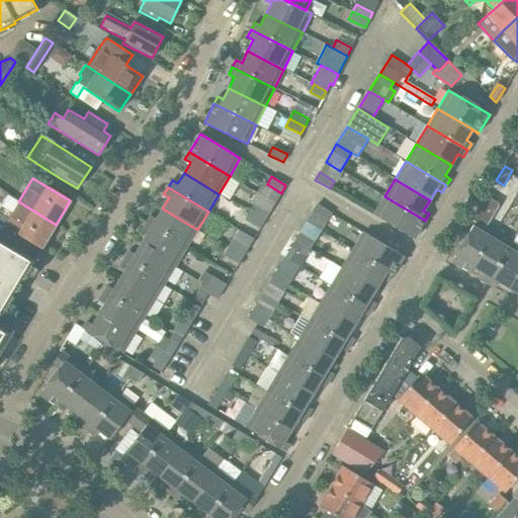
[(260,194),(249,212),(264,222),(274,203),(260,194)]
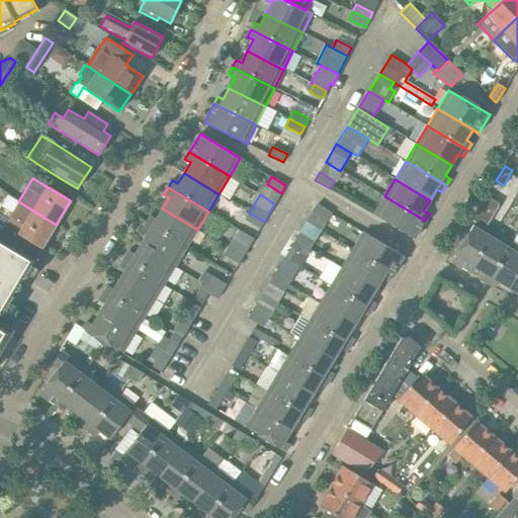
[(476,223),(451,262),(469,273),(494,234),(485,228),(500,203),(487,195),(486,195),(470,220),(471,221),(476,223)]
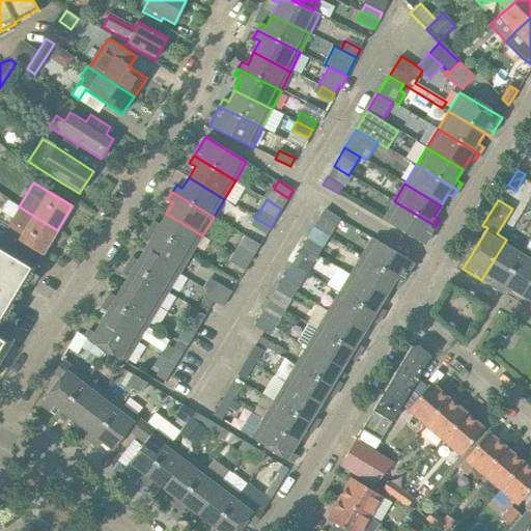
[(436,226),(394,201),(383,220),(424,245),(436,226)]
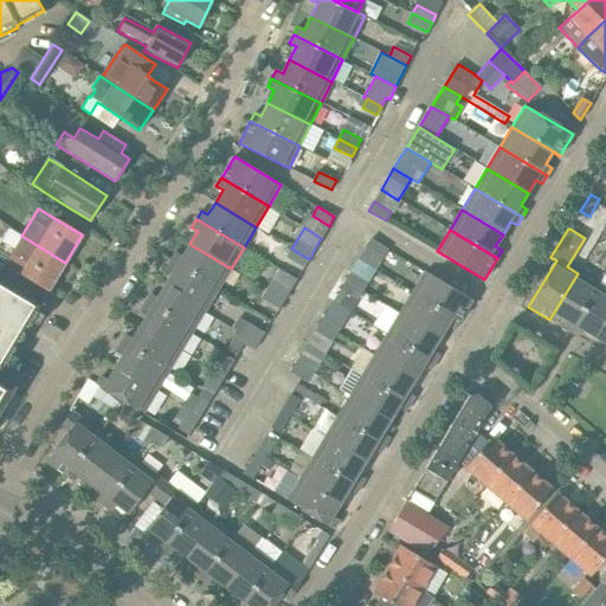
[(65,263),(21,236),(4,265),(47,291),(65,263)]
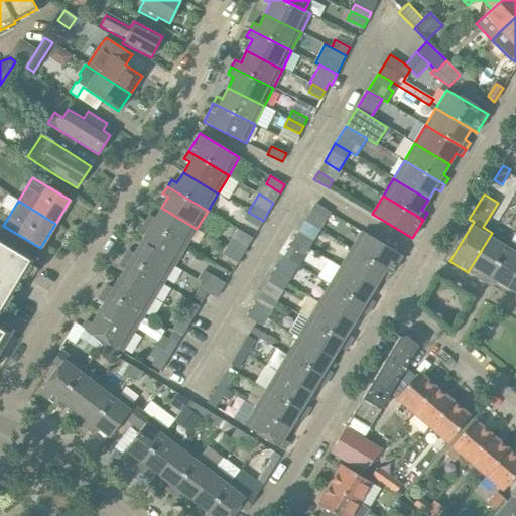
[(330,212),(315,204),(310,211),(326,220),(330,212)]
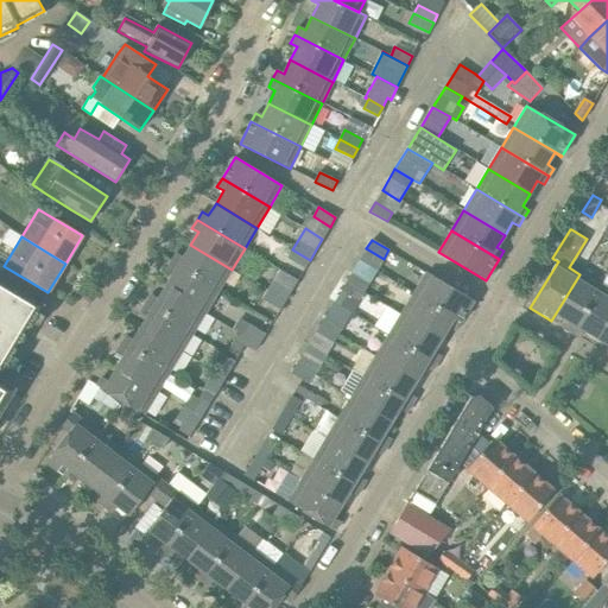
[(171,261),(220,290),(232,270),(190,245),(183,257),(177,253),(171,261)]
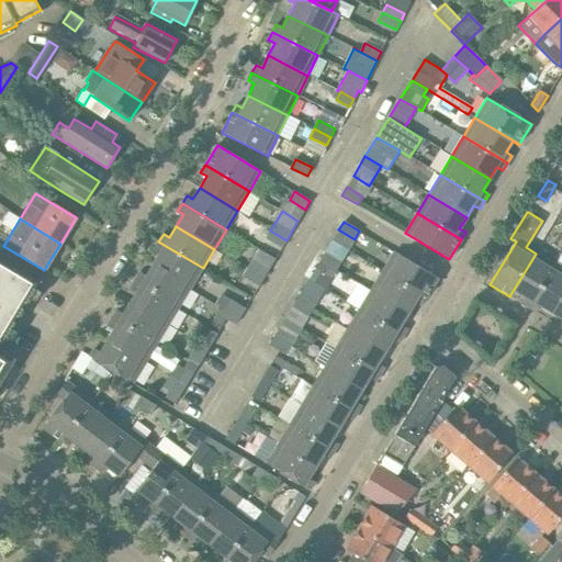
[(270,231),(266,239),(281,248),(287,240),(270,231)]
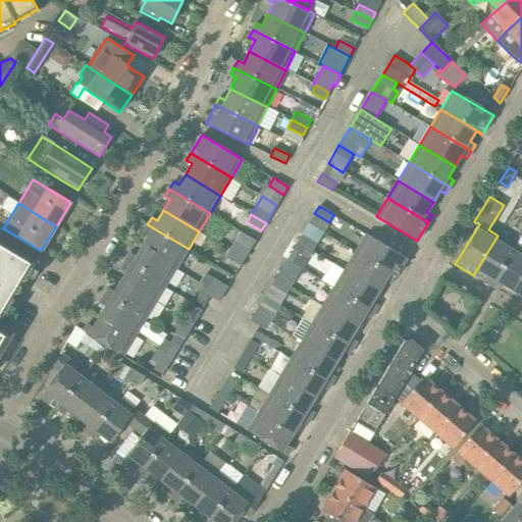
[(142,246),(177,267),(189,249),(147,224),(143,231),(149,235),(142,246)]
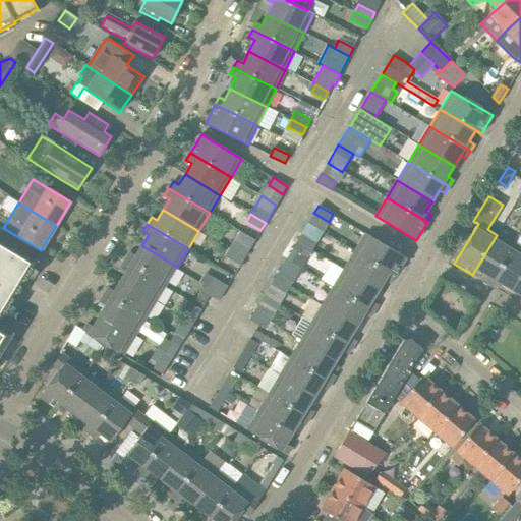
[(244,258),(254,240),(240,231),(229,249),(244,258)]
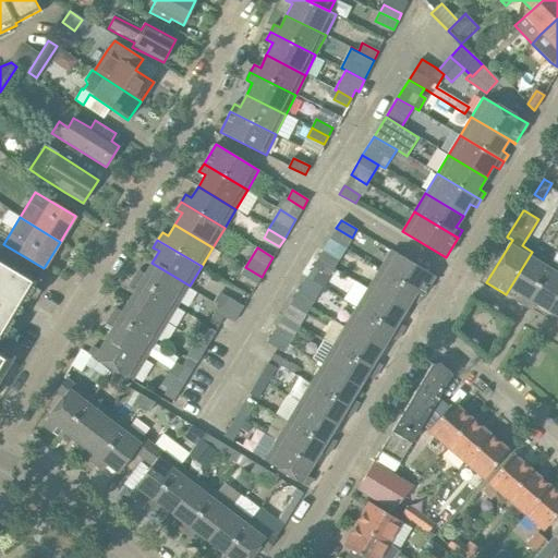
[(379,269),(423,295),(435,276),(391,250),(379,269)]
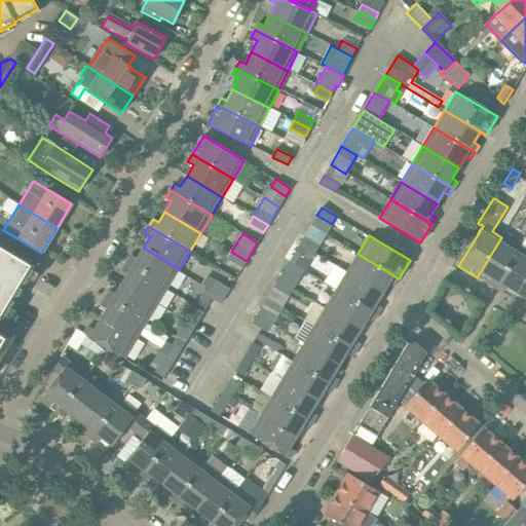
[(300,243),(314,253),(320,245),(304,236),(300,243)]
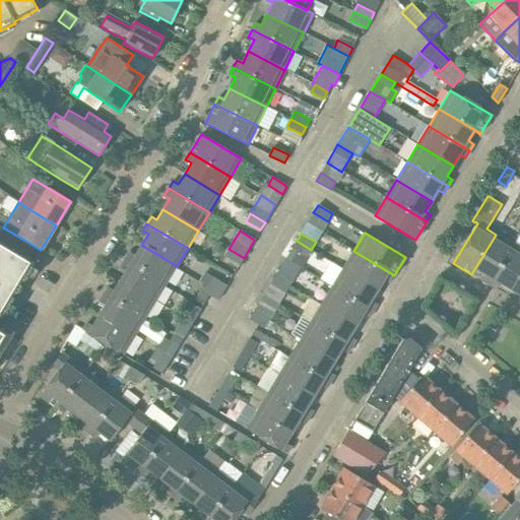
[(482,280),(490,284),(513,245),(496,235),(471,274),(472,274),(475,268),(485,275),(482,280)]
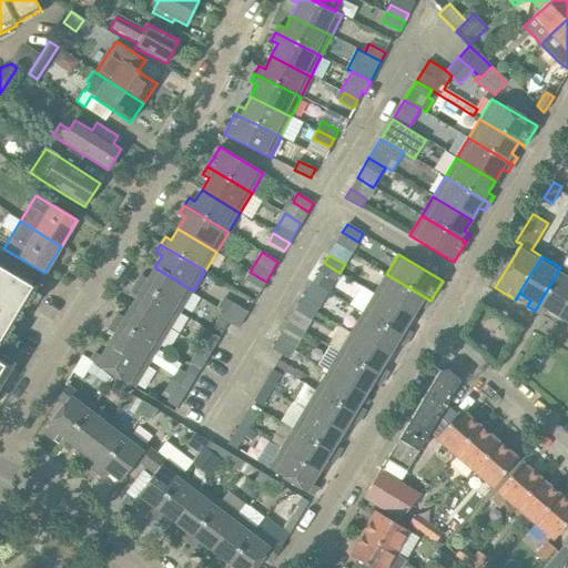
[(560,267),(535,311),(543,315),(546,310),(557,316),(567,298),(567,256),(560,267)]
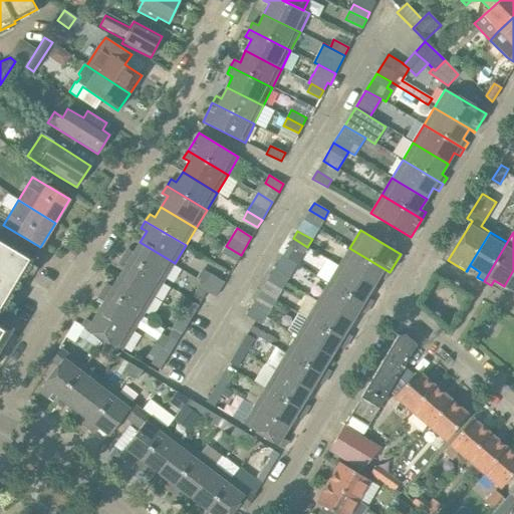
[(0,347),(11,330),(0,323),(0,314),(1,315),(13,295),(35,258),(0,236),(0,347)]
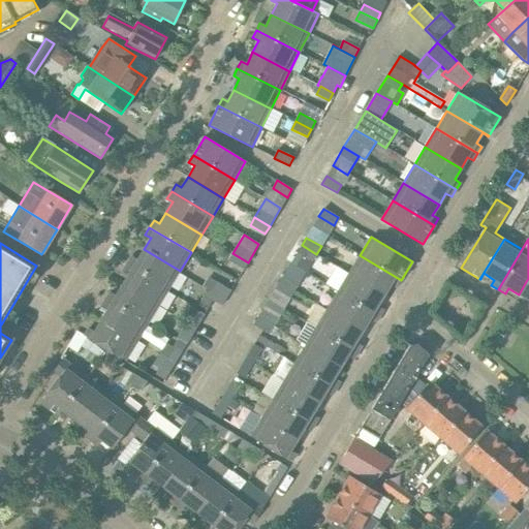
[(316,254),(302,245),(297,253),(312,261),(316,254)]
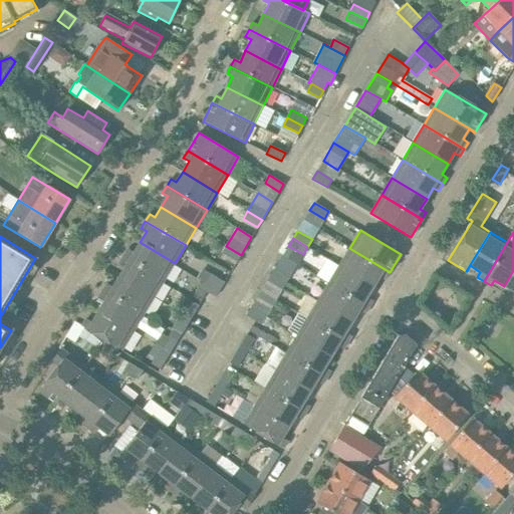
[(164,280),(175,263),(140,242),(134,252),(129,249),(123,256),(164,280)]
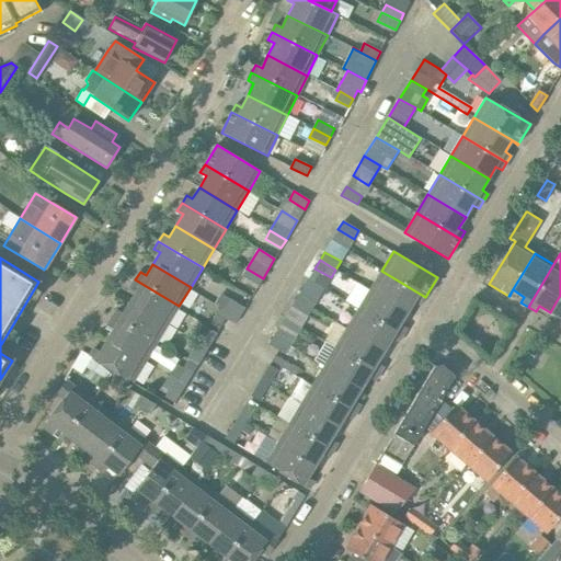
[(258,286),(263,278),(247,268),(242,276),(258,286)]
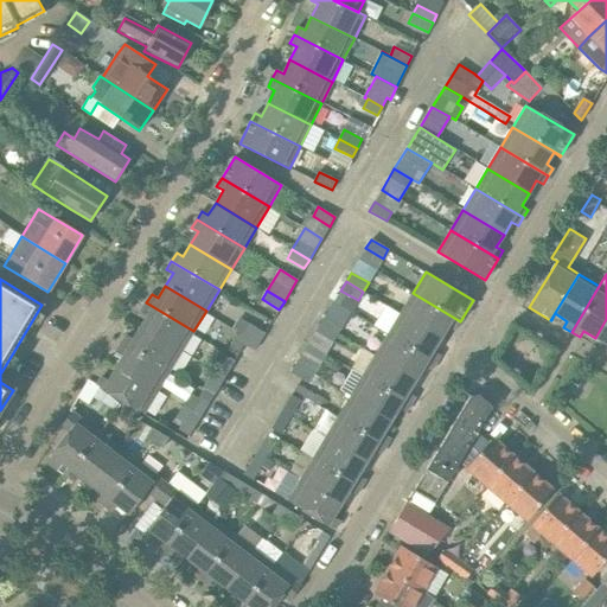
[(460,321),(413,293),(400,314),(441,339),(448,326),(455,330),(460,321)]
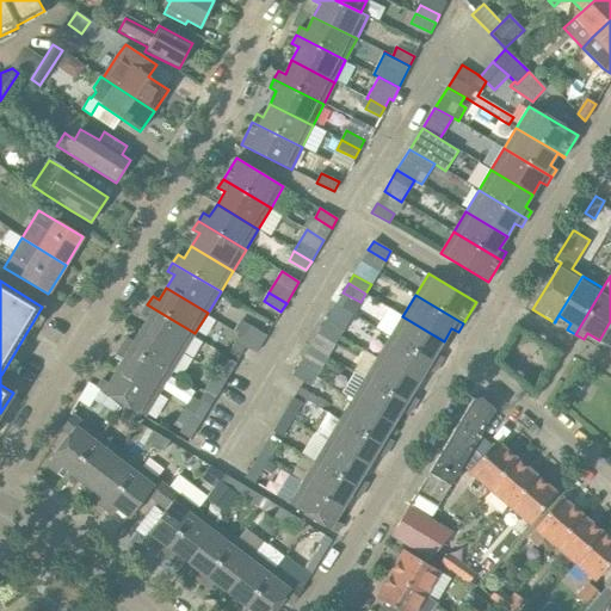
[(183,353),(195,333),(147,304),(142,313),(149,316),(141,329),(183,353)]
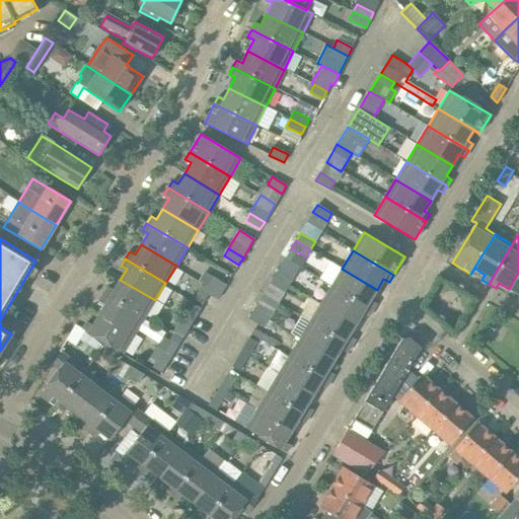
[(329,262),(319,279),(331,286),(372,310),(376,303),(370,300),(377,290),(342,269),(329,262)]
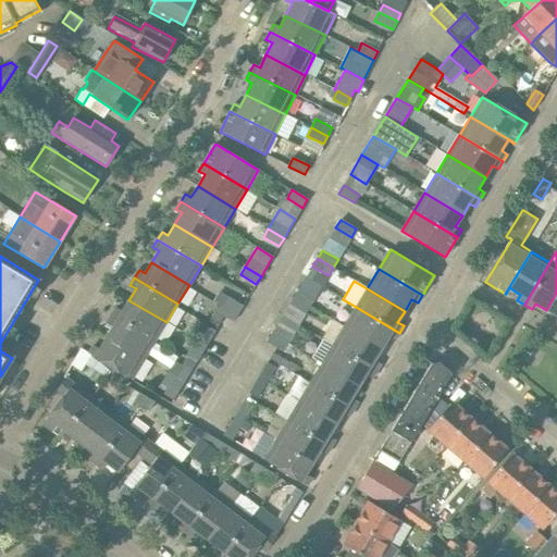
[(295,296),(310,306),(314,297),(299,288),(295,296)]
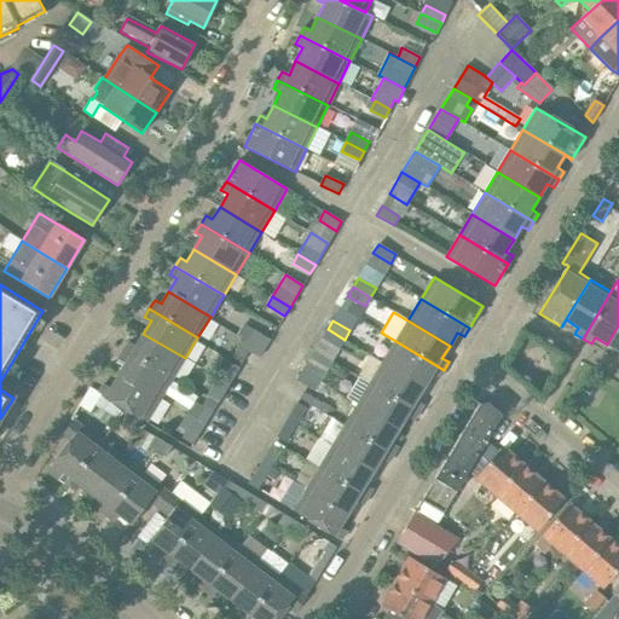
[(618,325),(607,345),(618,352),(618,354),(617,359),(618,360),(618,325)]
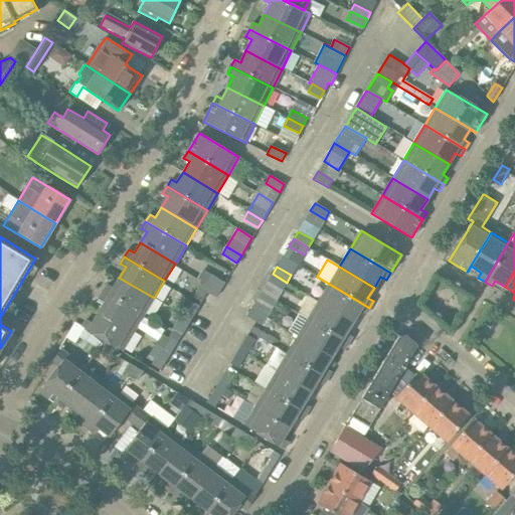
[(220,290),(224,283),(210,274),(205,282),(220,290)]
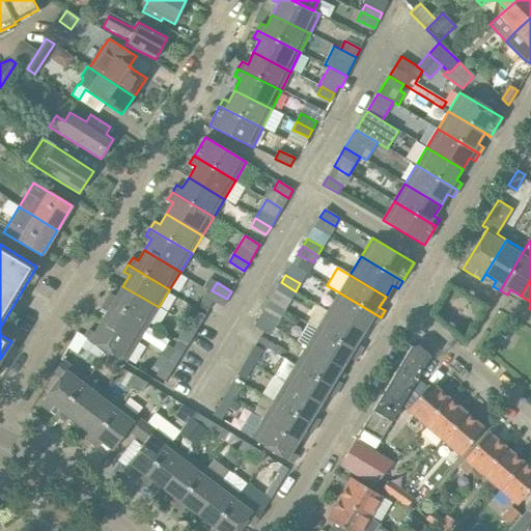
[(296,291),(281,282),(276,289),(291,299),(296,291)]
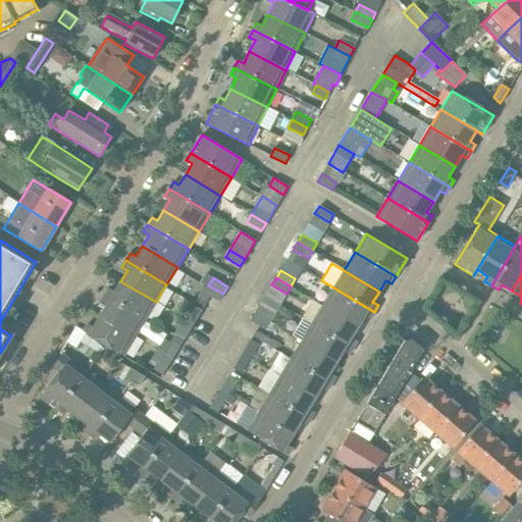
[(145,320),(156,302),(120,281),(114,292),(108,289),(104,296),(145,320)]
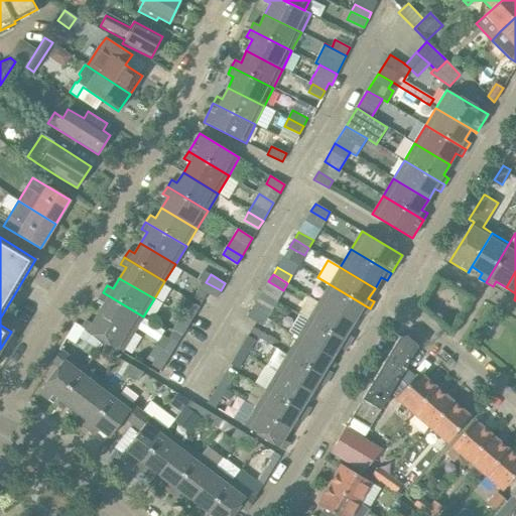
[(206,282),(202,289),(208,293),(216,298),(221,290),(206,282)]
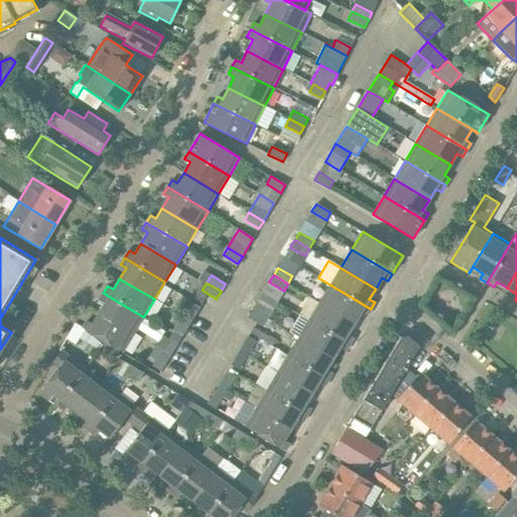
[(371,309),(330,285),(319,303),(354,324),(360,313),(367,316),(371,309)]
